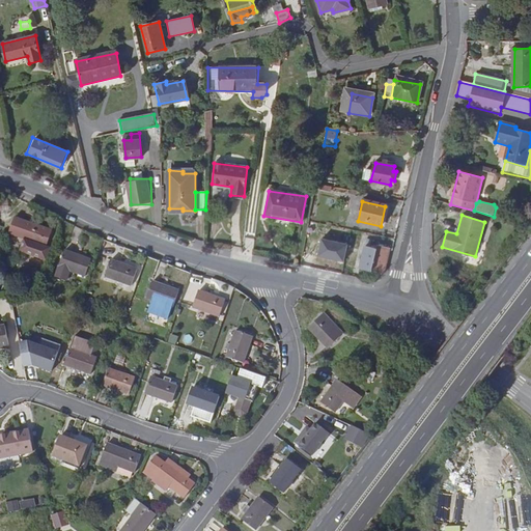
[(46,262),(51,248),(46,247),(51,231),(14,218),(8,233),(24,240),(20,253),(46,262)]
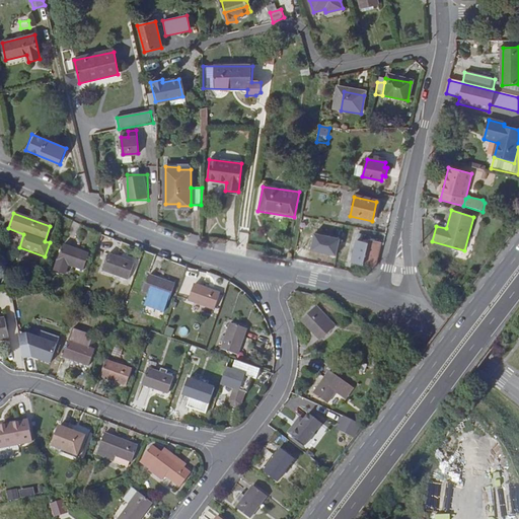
[(340,240),(315,234),(311,251),(337,257),(340,240)]
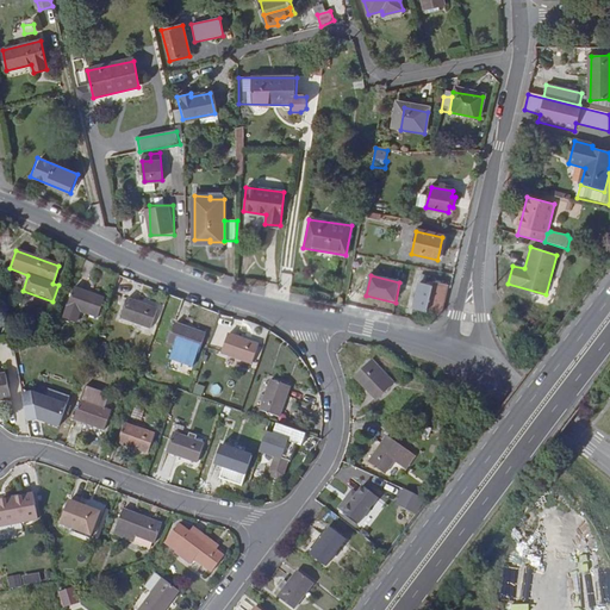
[(429,285),(419,282),(415,312),(424,315),(425,310),(441,313),(448,285),(429,280),(429,285)]
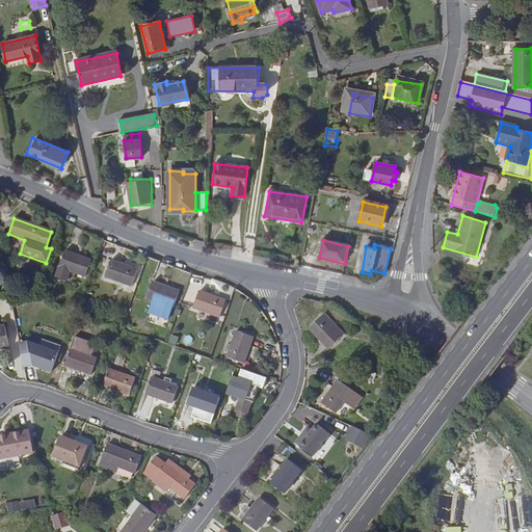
[(85,276),(90,262),(63,253),(55,277),(64,282),(69,271),(85,276)]
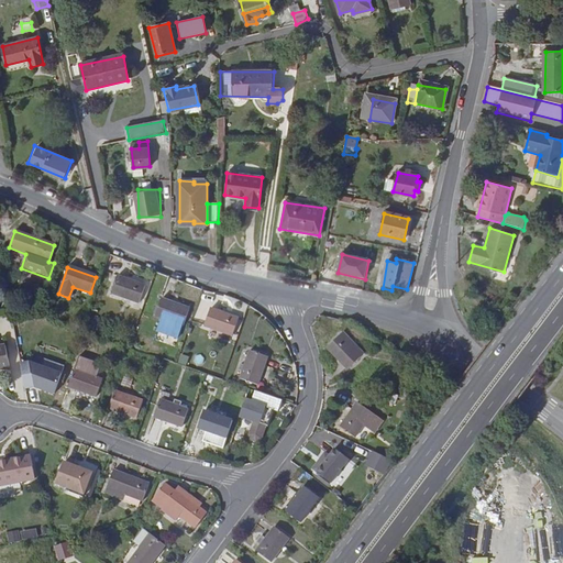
[(145,287),(118,277),(111,294),(140,302),(145,287)]
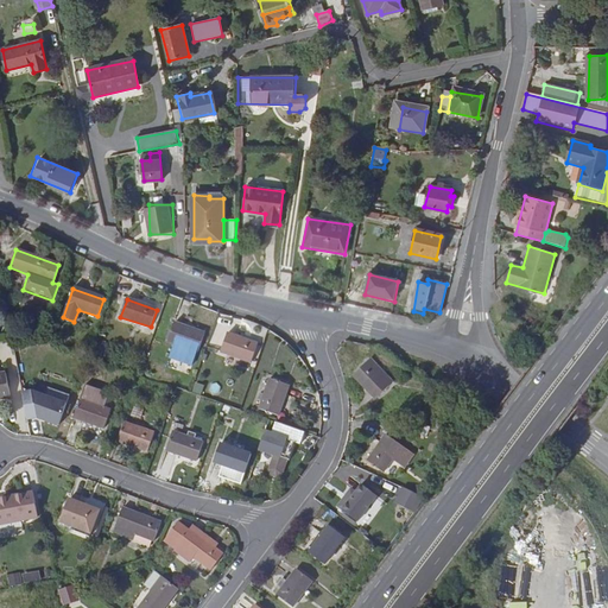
[(204,335),(175,324),(168,341),(198,352),(204,335)]
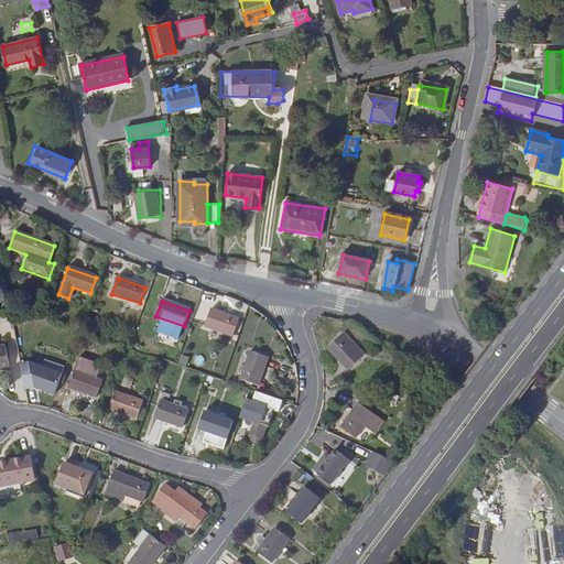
[(239,321),(210,311),(205,326),(234,336),(239,321)]
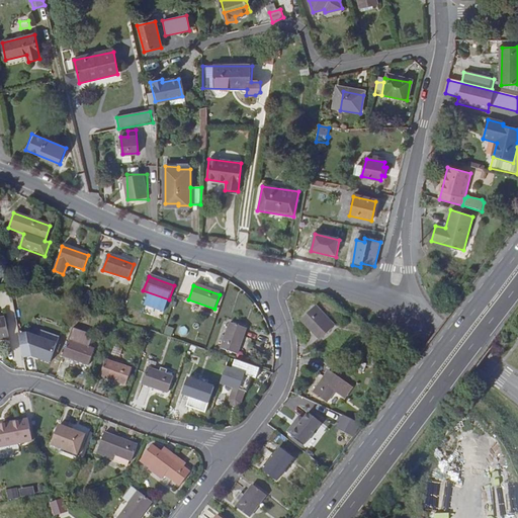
[(32,296),(27,308),(35,311),(39,298),(32,296)]
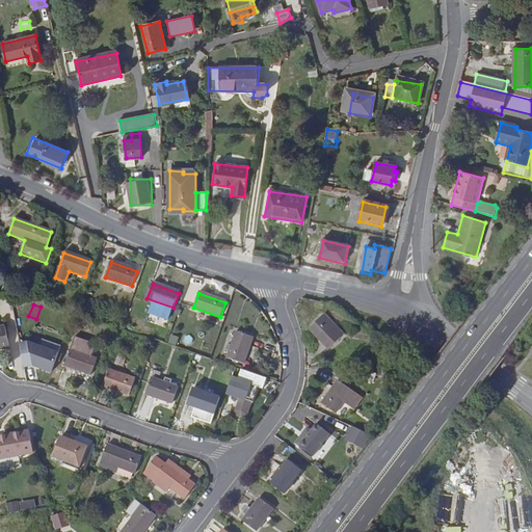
[(325,316),(322,318),(342,339),(345,337),(325,316)]
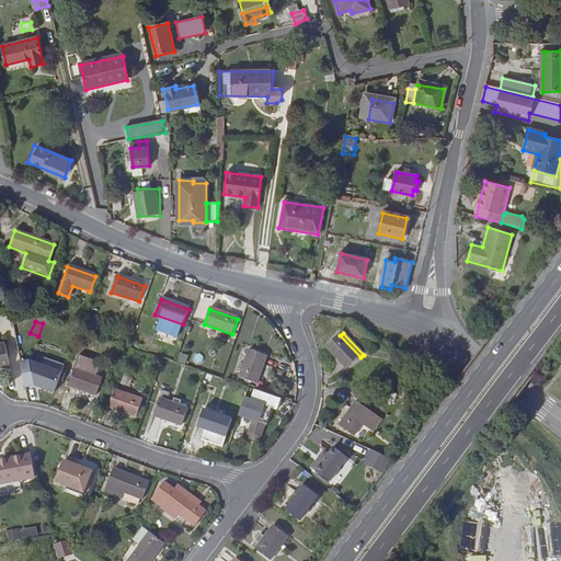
[(361,357),(340,335),(328,346),(348,369),(361,357)]
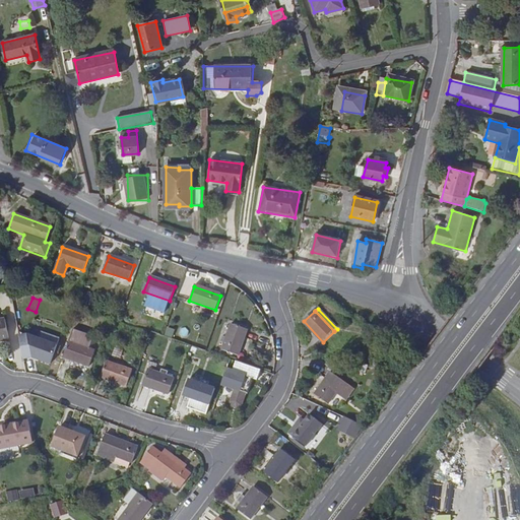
[(4,317),(0,317),(0,340),(9,339),(4,317)]
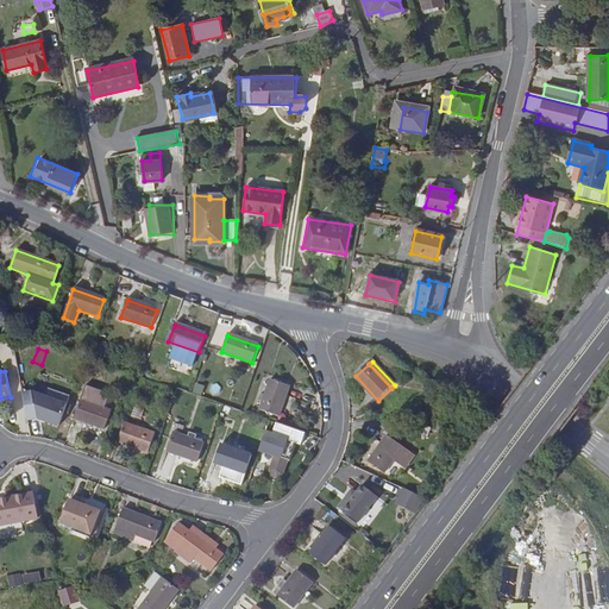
[(288,385),(270,380),(258,410),(277,416),(288,385)]
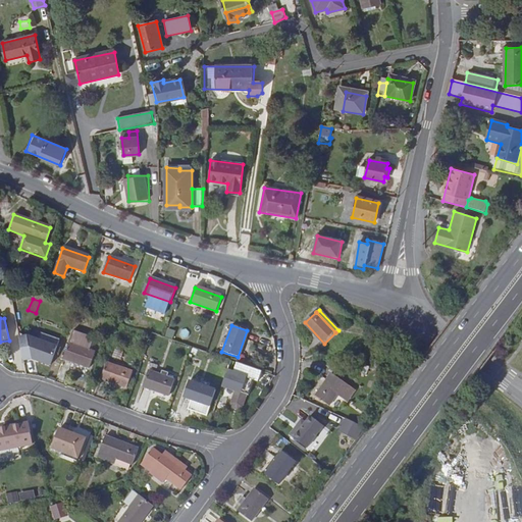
[(18,333),(23,360),(31,358),(27,336),(18,333)]
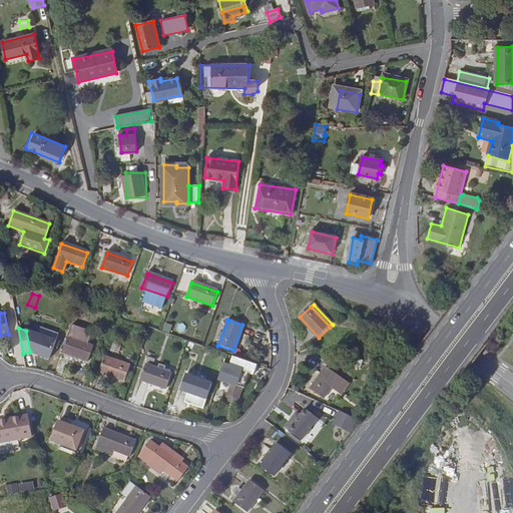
[(38,335),(26,331),(30,352),(48,360),(58,335),(40,329),(38,335)]
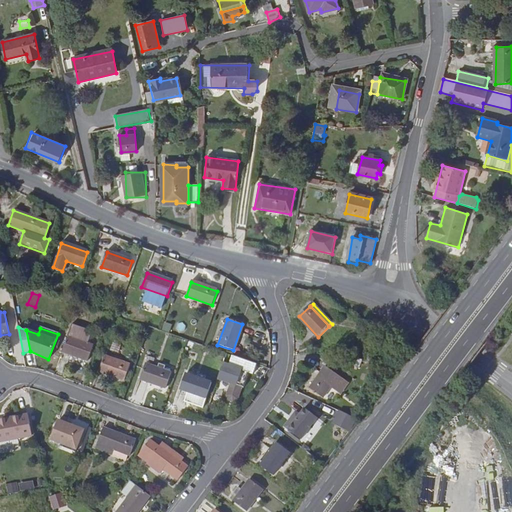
[(76,334),(74,339),(84,342),(86,338),(76,334)]
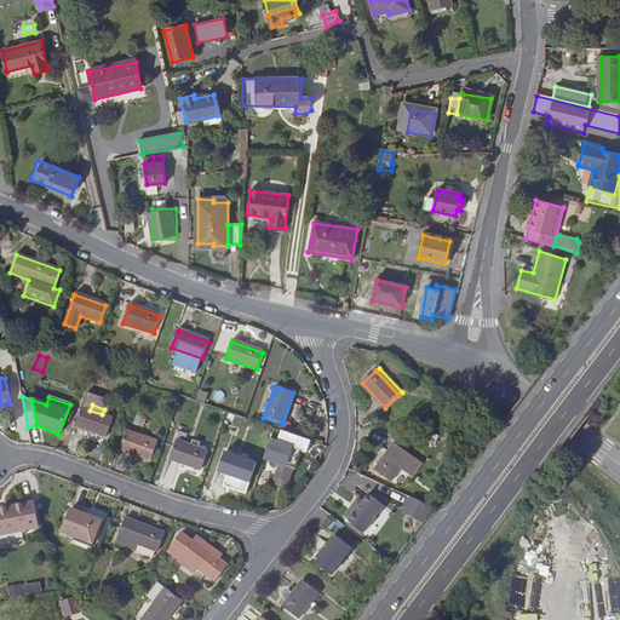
[(90,411),(81,407),(75,425),(105,436),(112,418),(102,414),(90,411)]
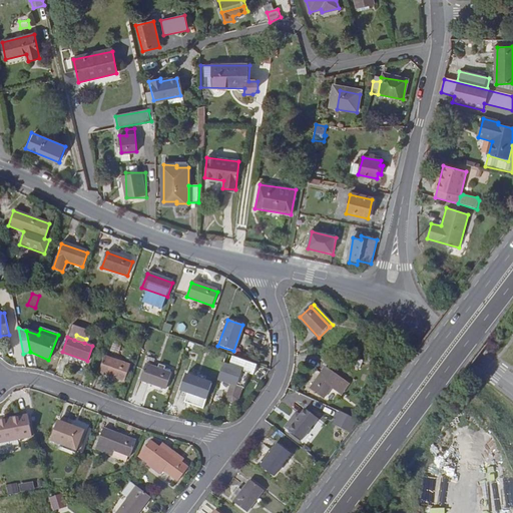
[(188,342),(186,349),(203,354),(205,347),(188,342)]
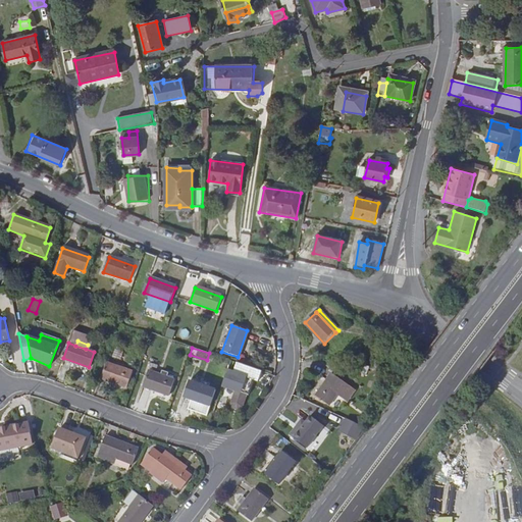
[(132,372),(106,363),(100,378),(126,387),(132,372)]
